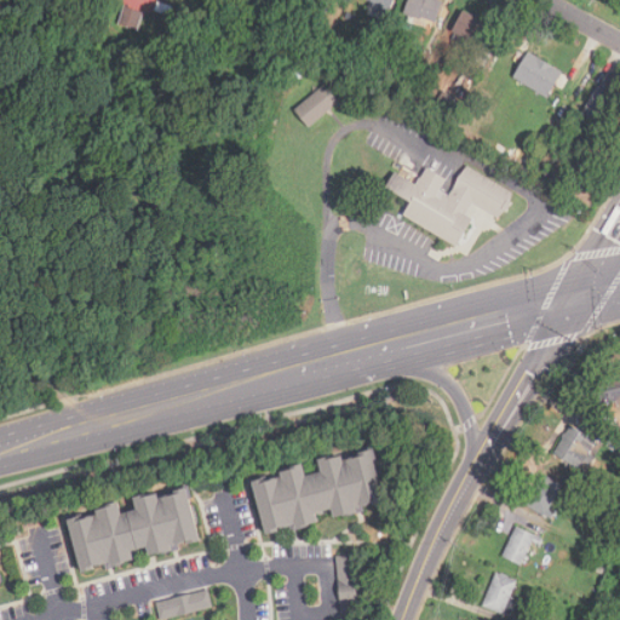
[(371,0),(368,7),(388,15),(392,0),(371,0)]
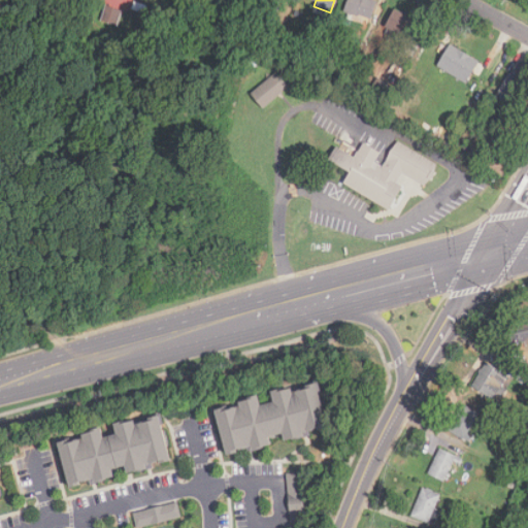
[(348,0),(344,11),(370,21),(377,2),(371,0),(348,0)]
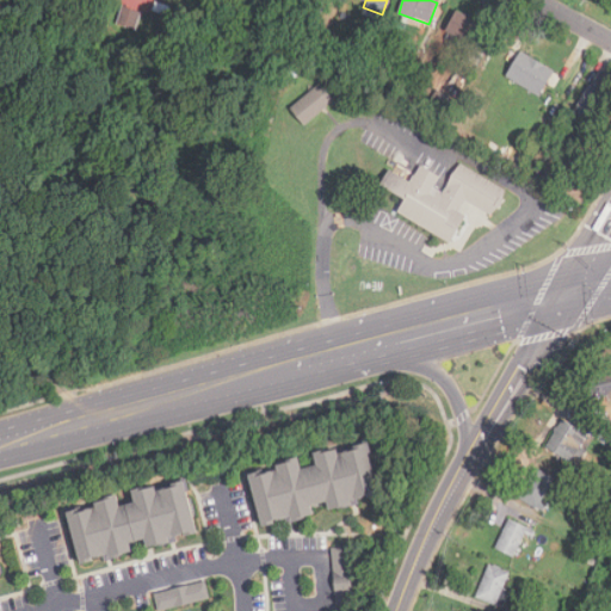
[(135,28),(141,13),(123,6),(118,20),(135,28)]
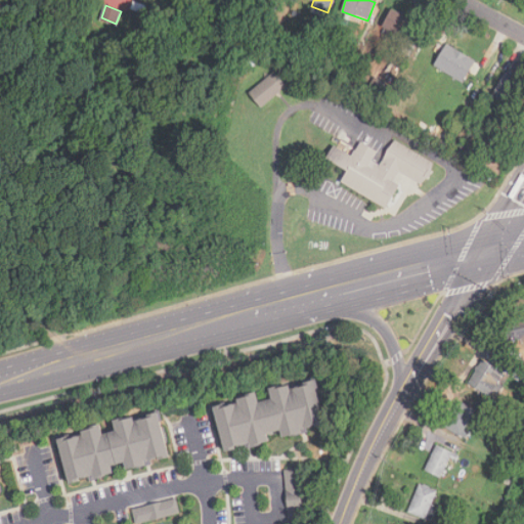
[(405,38),(415,23),(393,10),(384,26),(405,38)]
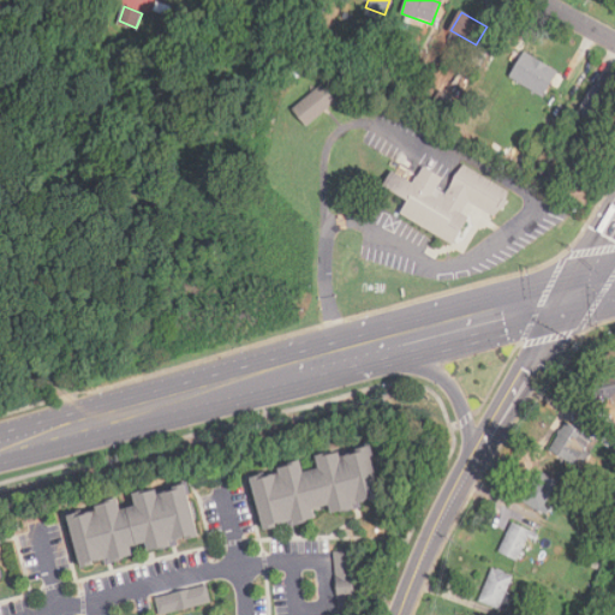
[(557,72),(525,52),(508,76),(541,97),(557,72)]
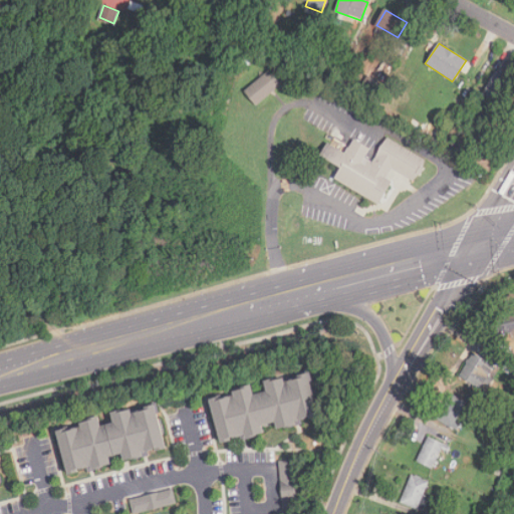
[(244,90),(256,105),(281,84),(269,70),(244,90)]
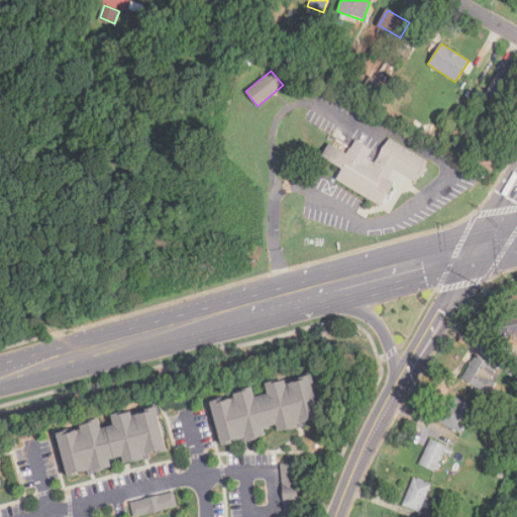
[(516,82),(499,71),(480,100),(497,111),(516,82)]
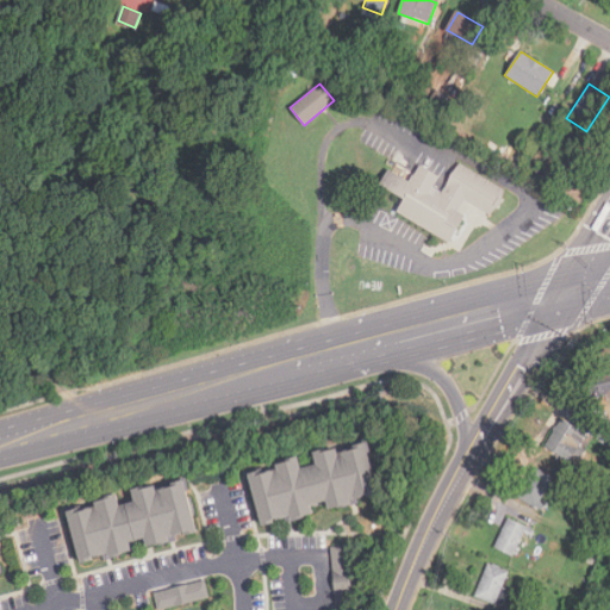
[(396,211),(447,241),(464,213),(458,210),(464,199),(490,213),(504,188),(458,162),(442,191),(433,186),(440,174),(418,162),(409,179),(399,173),(403,167),(392,161),(379,184),(403,198),(396,211)]
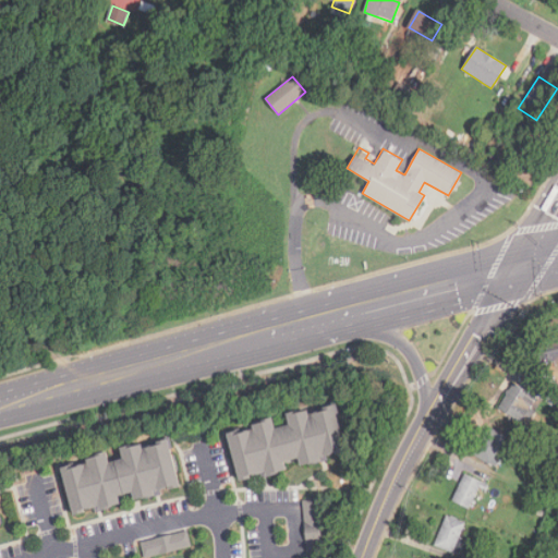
[(557,340),(533,346),(537,364),(557,360),(557,340)]
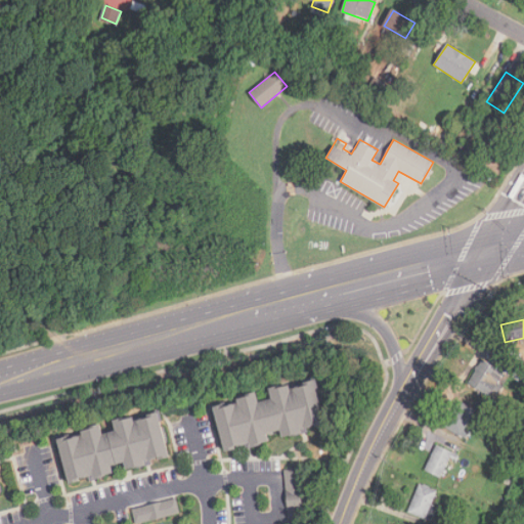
[(505,372),(481,359),(468,384),(491,396),(505,372)]
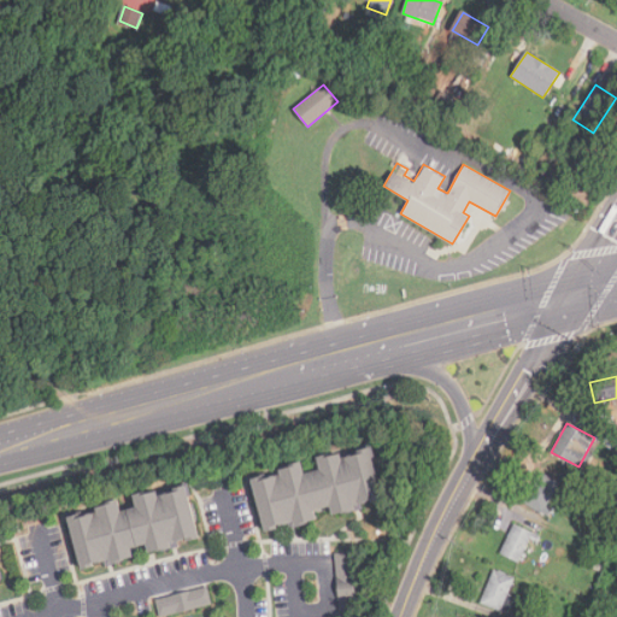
[(253,472),(265,529),(321,518),(318,509),(331,506),(333,513),(383,501),(370,445),(318,457),(321,468),(307,470),(305,462),(253,472)]
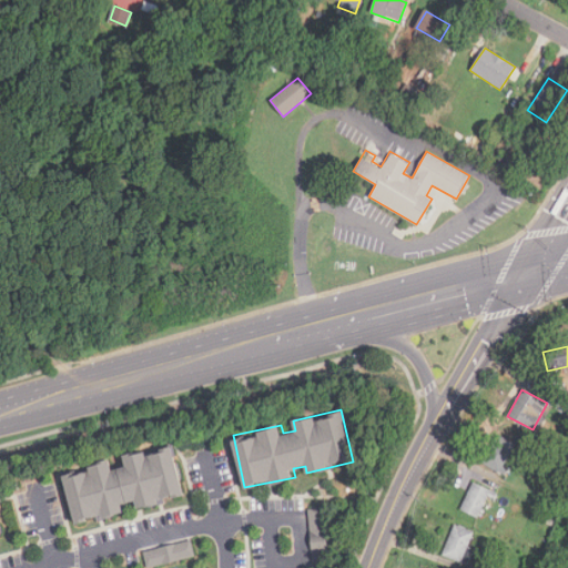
[(500,473),(516,445),(497,435),(482,462),(500,473)]
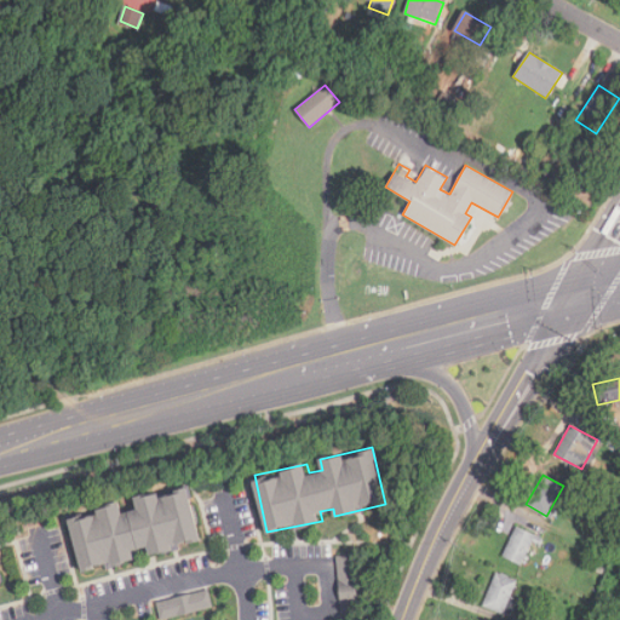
[(201,543),(190,484),(135,495),(137,507),(122,510),(121,504),(70,514),(81,570),(137,560),(136,555),(201,543)]
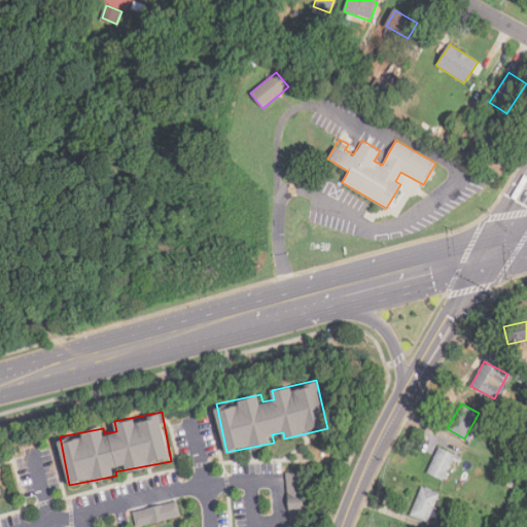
[(444,480),(454,454),(437,447),(427,473),(444,480)]
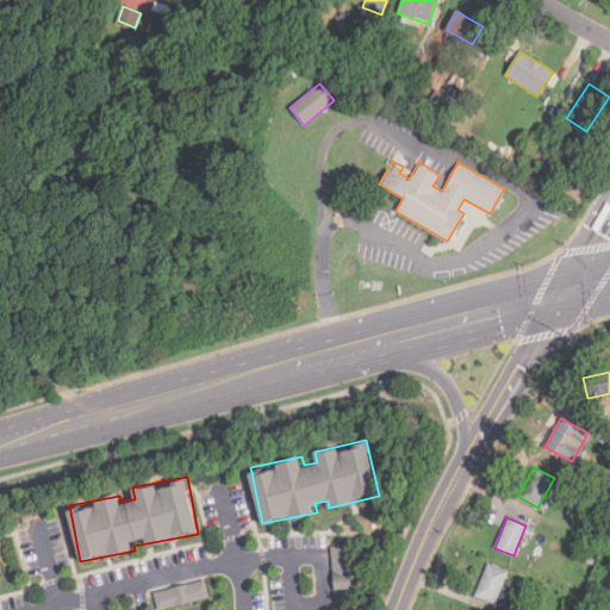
[(330,546),(332,607),(342,605),(341,590),(350,590),(349,546),(330,546)]
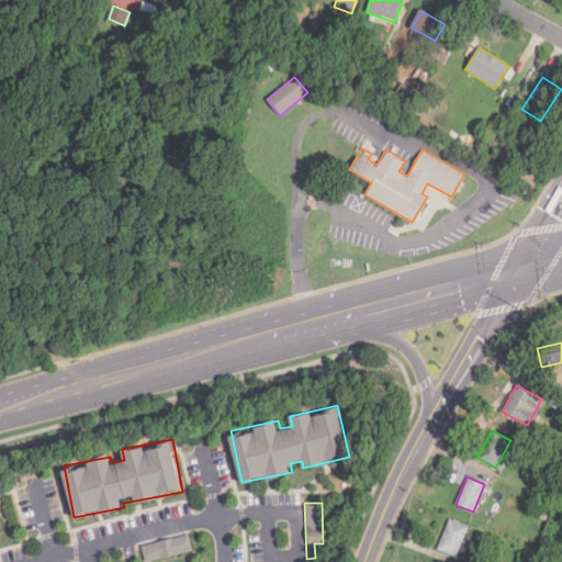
[(456,557),(468,525),(449,517),(437,549),(456,557)]
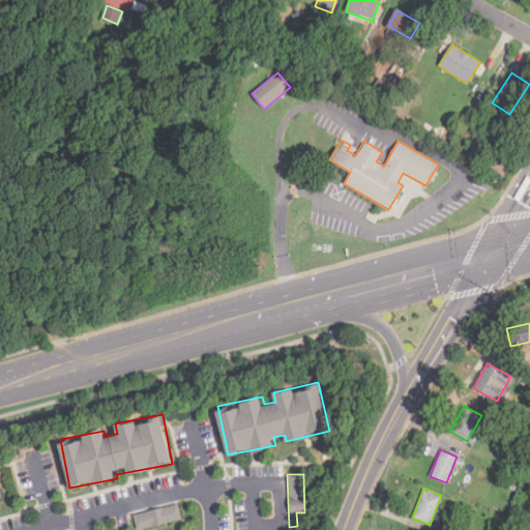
[(131,514),(136,529),(180,520),(177,504),(131,514)]
